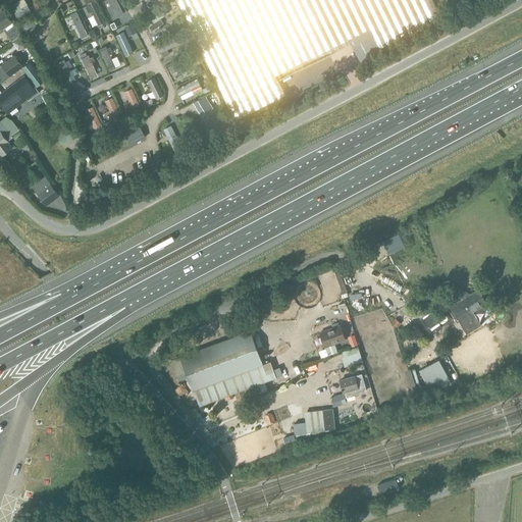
[(0,0),(0,36),(16,25),(0,0)]
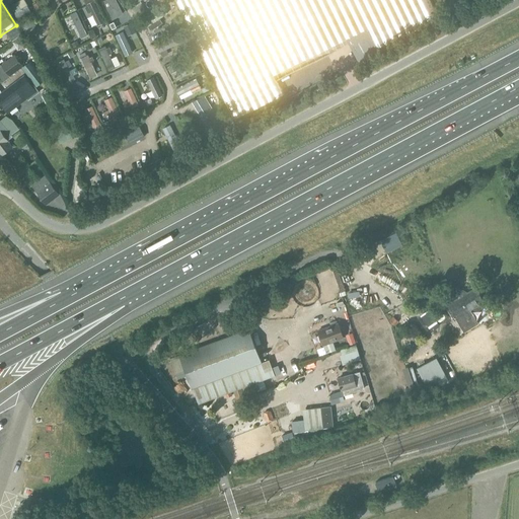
[(19,19),(32,11),(25,0),(21,0),(11,6),(19,19)]
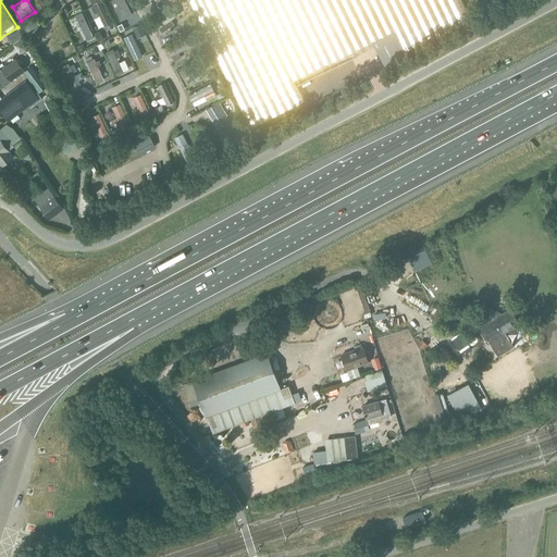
[(98,13),(106,27),(111,24),(101,3),(102,2),(100,0),(89,0),(94,7),(91,8),(95,14),(98,13)]
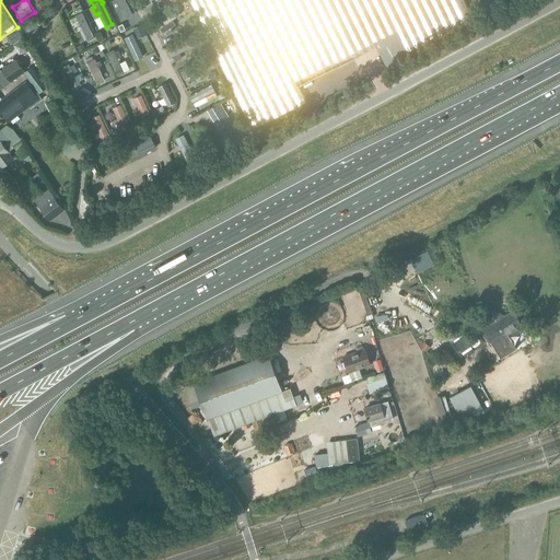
[(121,23),(133,16),(124,0),(117,0),(121,9),(116,12),(121,23)]
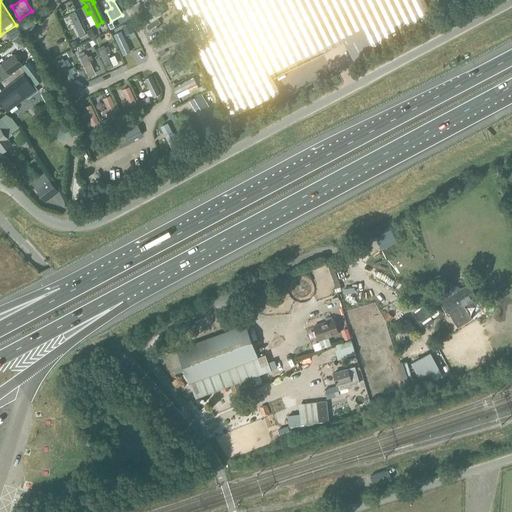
[(38,12),(44,8),(40,2),(34,5),(38,12)]
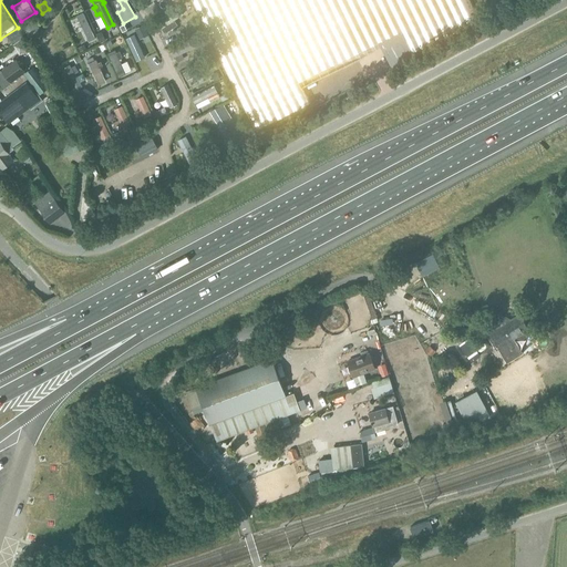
[(178,7),(155,22),(160,30),(183,14),(178,7)]
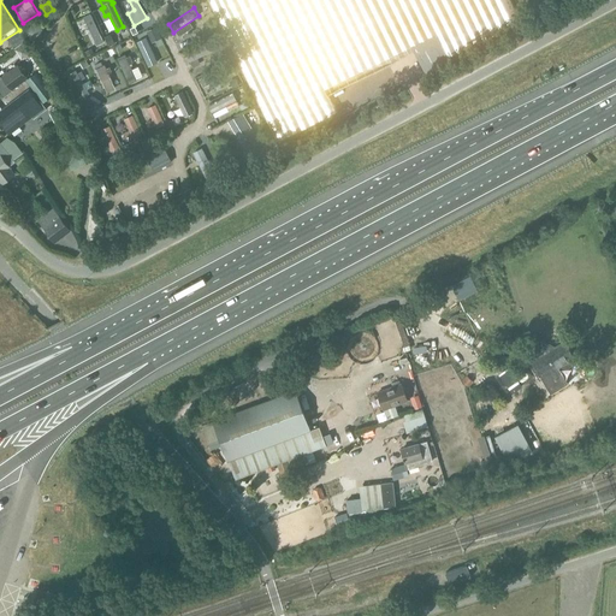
[(104,41),(89,13),(83,16),(96,45),(104,41)]
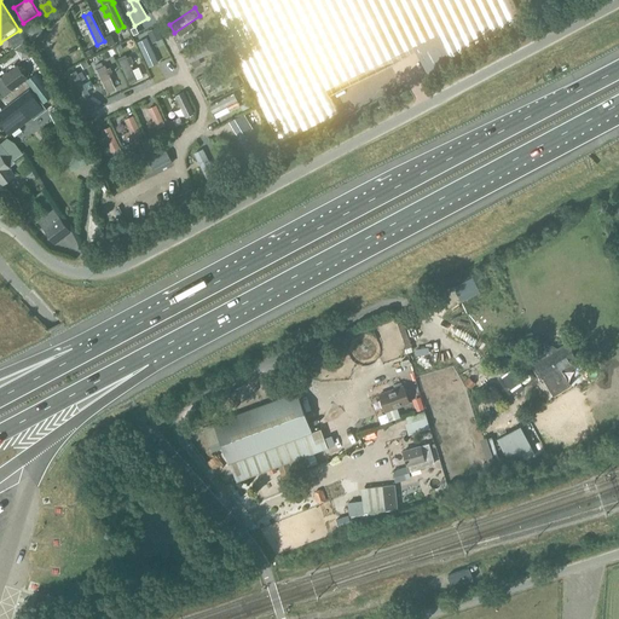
[(32,44),(40,39),(44,30),(38,21),(23,30),(32,44)]
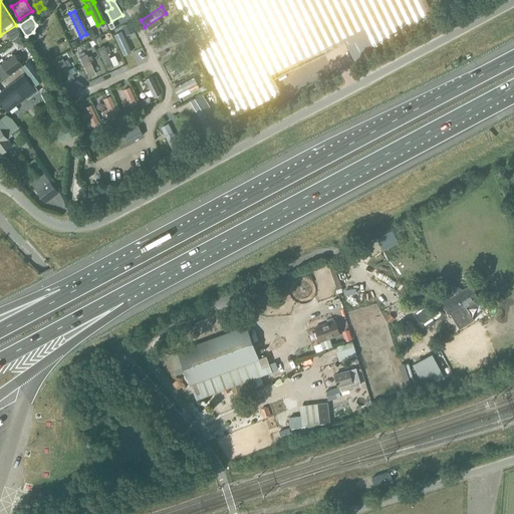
[(132,51),(121,31),(113,34),(122,55),(132,51)]
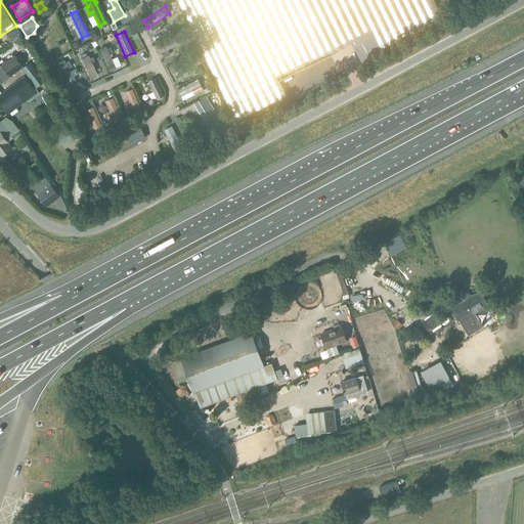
[(113,50),(105,53),(113,72),(121,69),(113,50)]
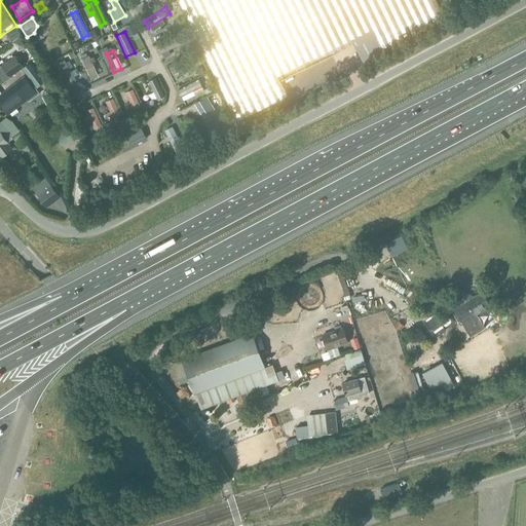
[(98,75),(88,54),(81,58),(90,78),(98,75)]
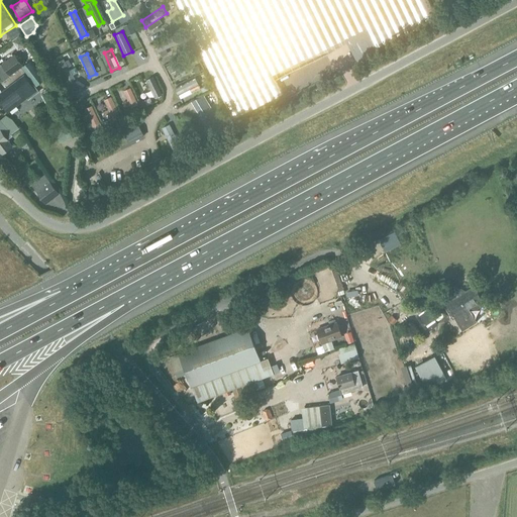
[(15,55),(1,65),(10,76),(23,66),(15,55)]
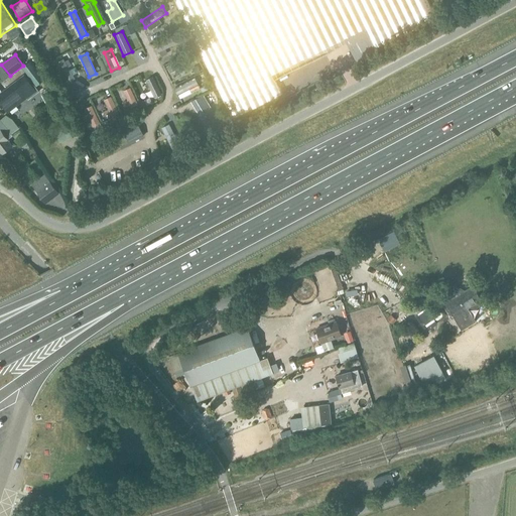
[(75,78),(62,58),(55,62),(68,83),(75,78)]
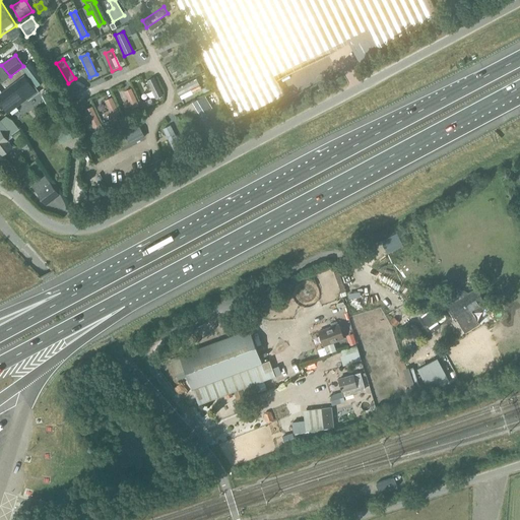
[(169,73),(172,78),(189,71),(183,59),(166,67),(169,73)]
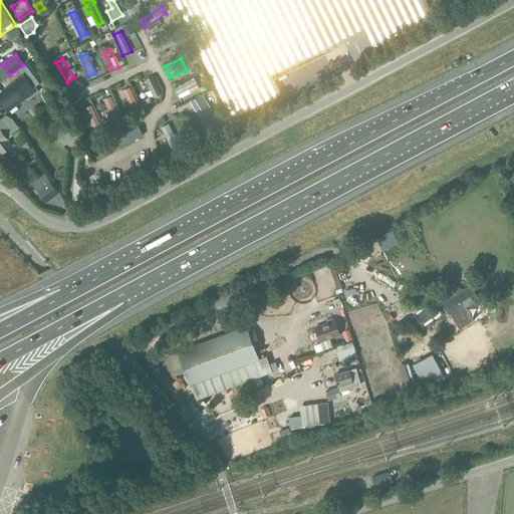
[(22,66),(35,83),(43,78),(29,61),(22,66)]
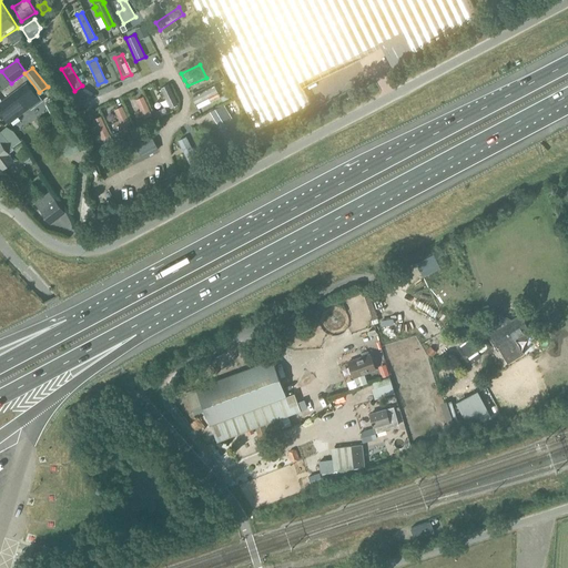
[(8,122),(39,99),(28,83),(3,101),(0,95),(0,117),(1,119),(3,118),(8,122)]
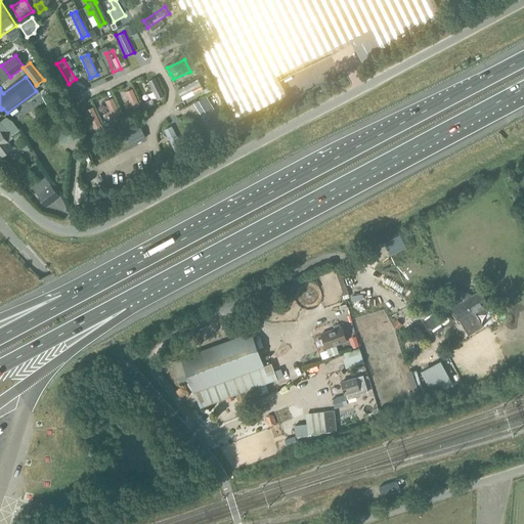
[(155,77),(147,81),(157,99),(164,95),(155,77)]
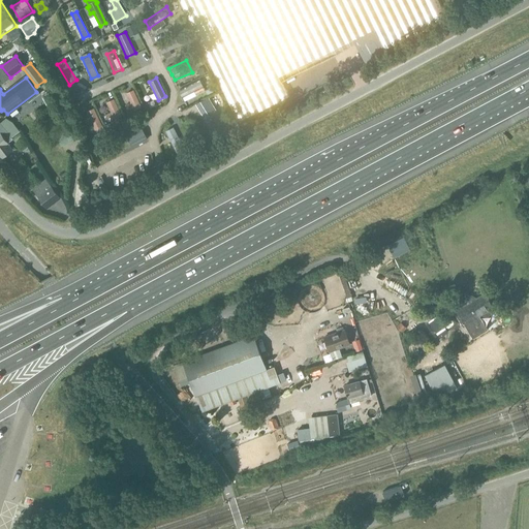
[(179,90),(182,97),(203,87),(199,81),(179,90)]
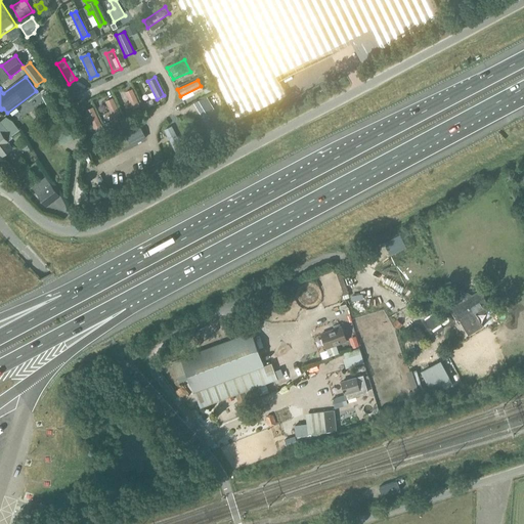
[(131,105),(133,110),(140,106),(132,88),(125,92),(129,101),(124,104),(126,108),(131,105)]
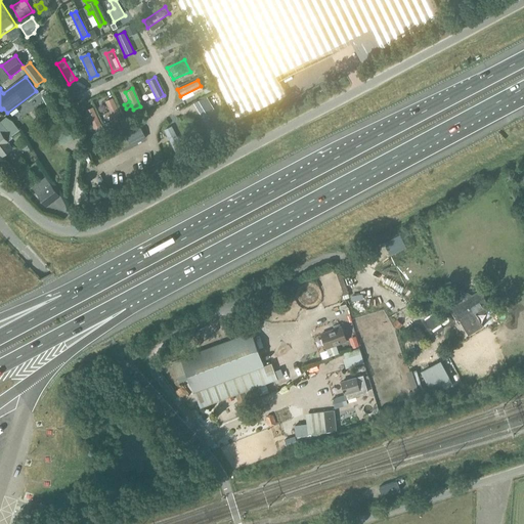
[(48,106),(55,102),(50,91),(42,95),(48,106)]
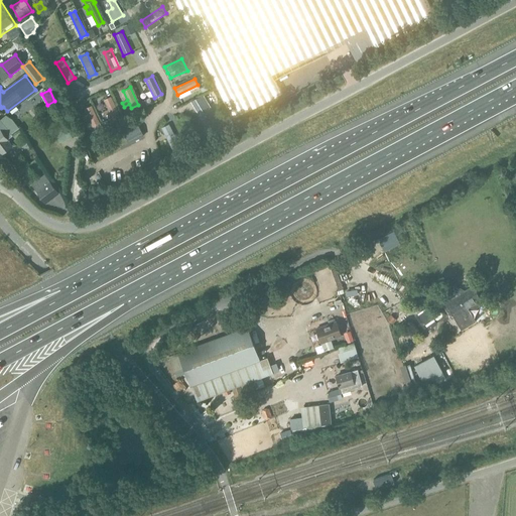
[(110,113),(112,117),(119,113),(111,96),(104,100),(108,109),(103,112),(105,116),(110,113)]
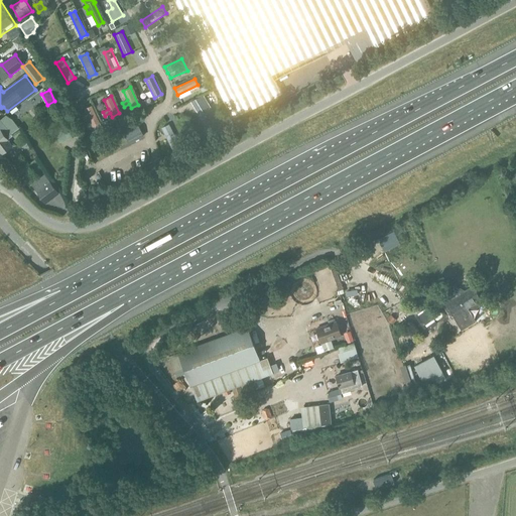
[(209,128),(216,124),(200,99),(194,103),(209,128)]
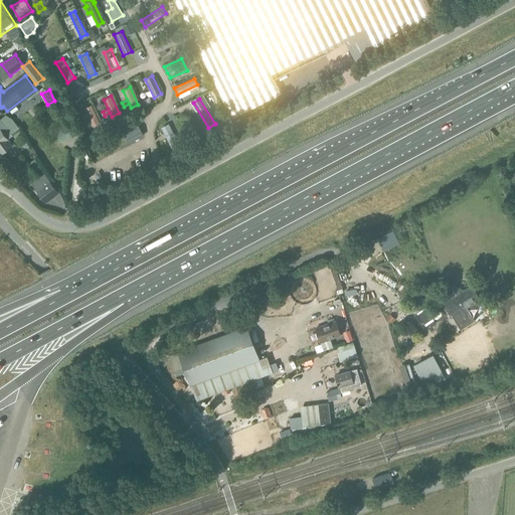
[(92,125),(94,131),(103,127),(100,122),(92,105),(84,108),(93,125),(92,125)]
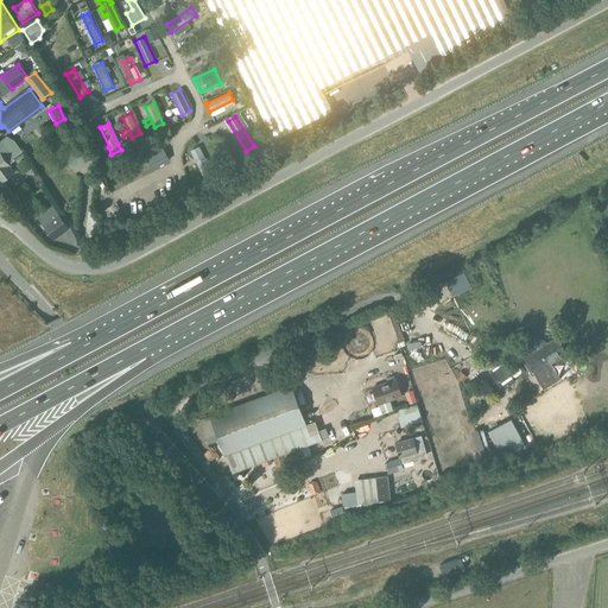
[(14,173),(10,166),(8,164),(14,160),(0,141),(0,179),(2,182),(14,173)]
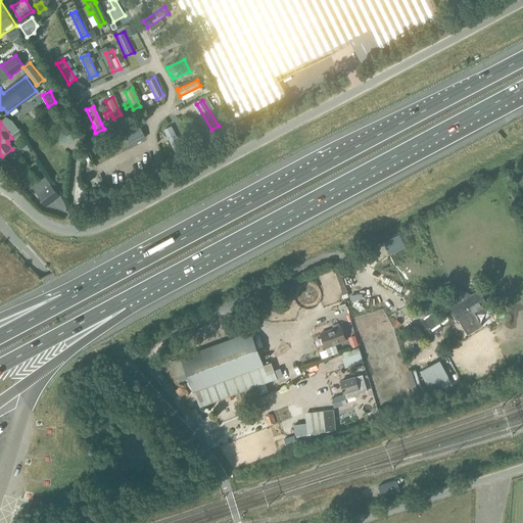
[(124,132),(131,146),(146,138),(139,124),(124,132)]
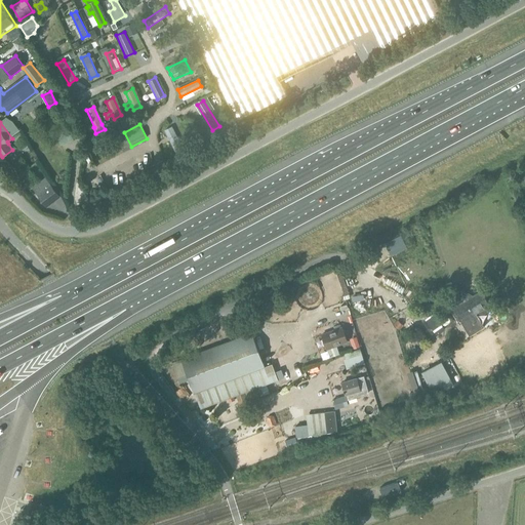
[(171,126),(164,129),(175,151),(183,148),(171,126)]
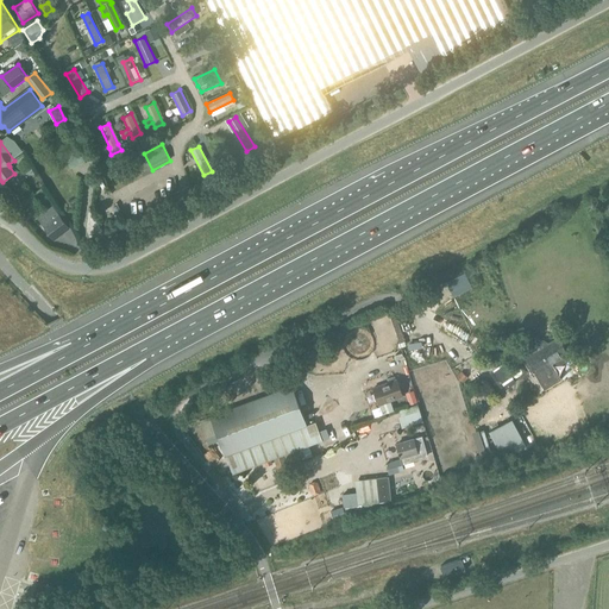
[(71,177),(86,171),(80,156),(64,162),(71,177)]
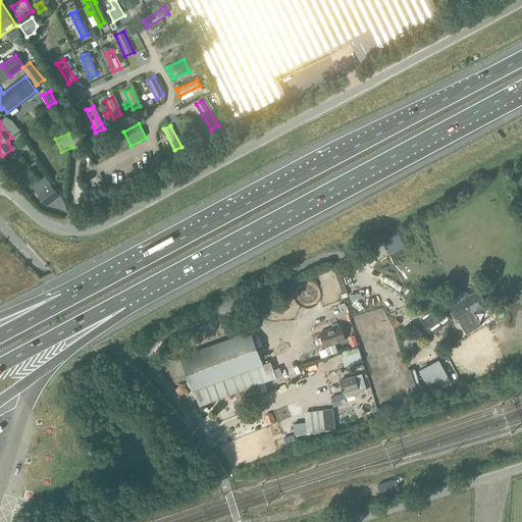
[(50,184),(46,177),(34,187),(38,193),(47,205),(60,196),(50,184)]
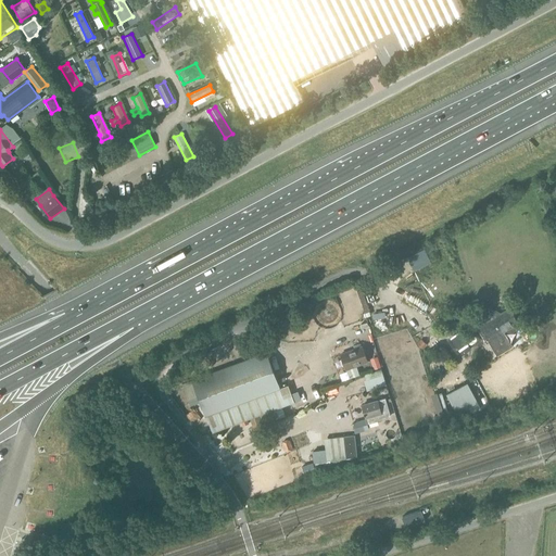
[(425,249),(407,257),(414,272),(431,263),(425,249)]
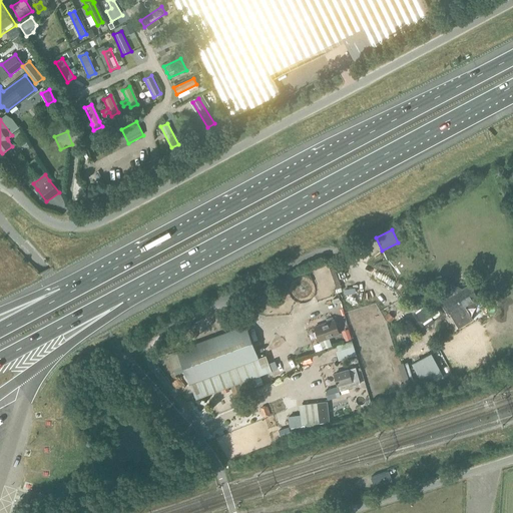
[(446,304),(452,314),(450,315),(459,329),(473,320),(467,310),(481,302),(472,288),(446,304)]
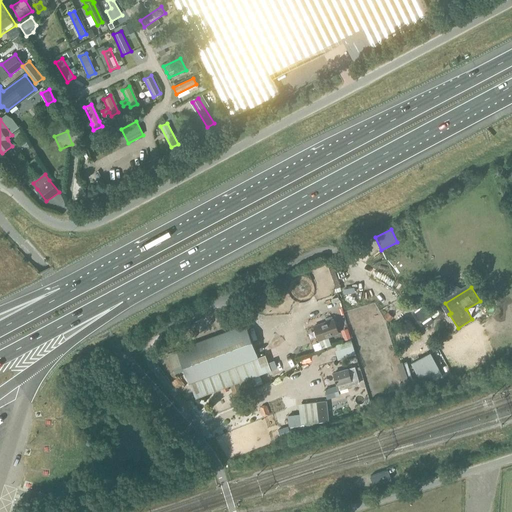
[(415,312),(426,327),(434,322),(424,307),(415,312)]
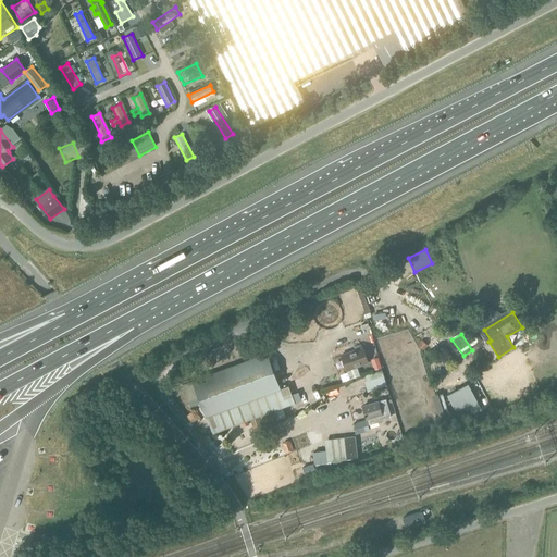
[(357,367),(369,362),(363,347),(342,355),(343,358),(342,360),(344,366),(346,367),(347,370),(350,380),(360,376),(357,367)]
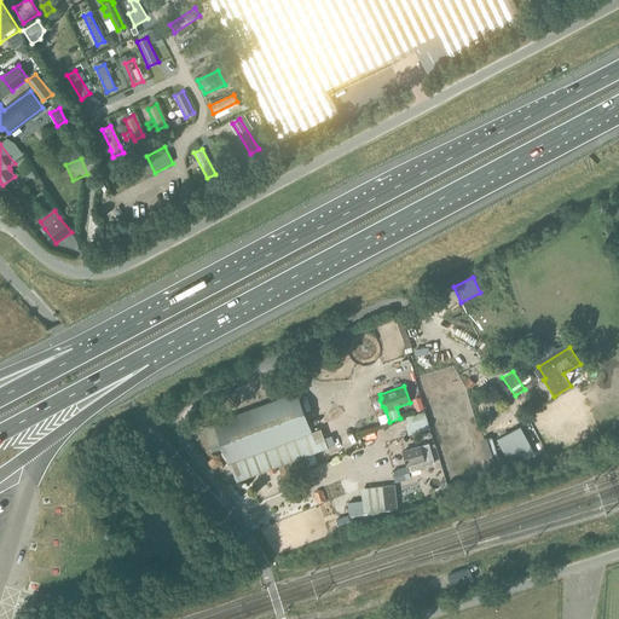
[(229,463),(239,460),(312,432),(296,392),(214,423),(229,463)]
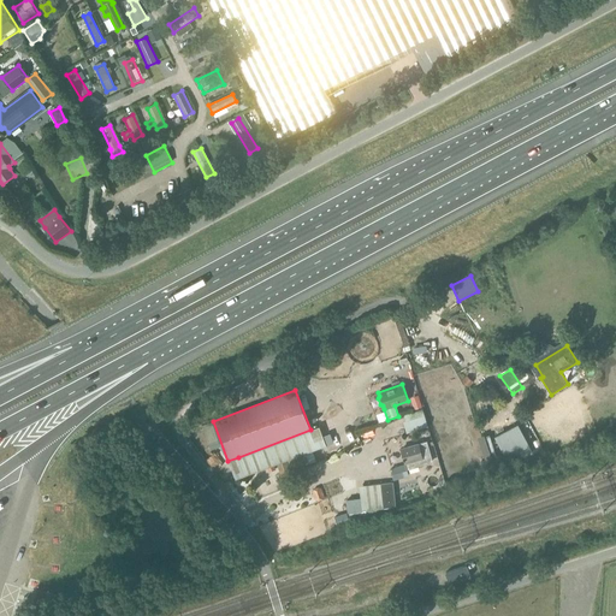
[(414,416),(421,413),(416,404),(409,408),(414,416)]
